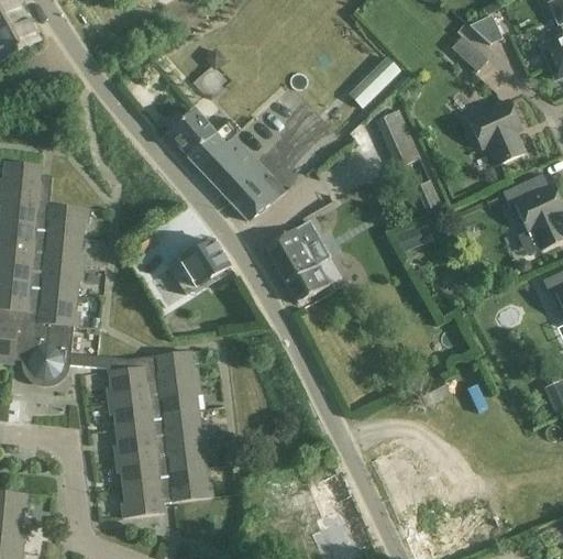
[(0,0),(0,25),(23,13),(15,0),(0,0)]
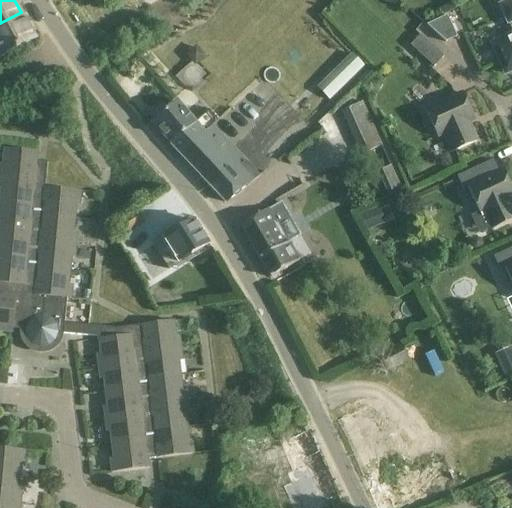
[(509,23),(511,29),(511,31),(491,41),(505,71),(511,67),(511,0),(501,0),(497,2),(507,24),(509,23)]
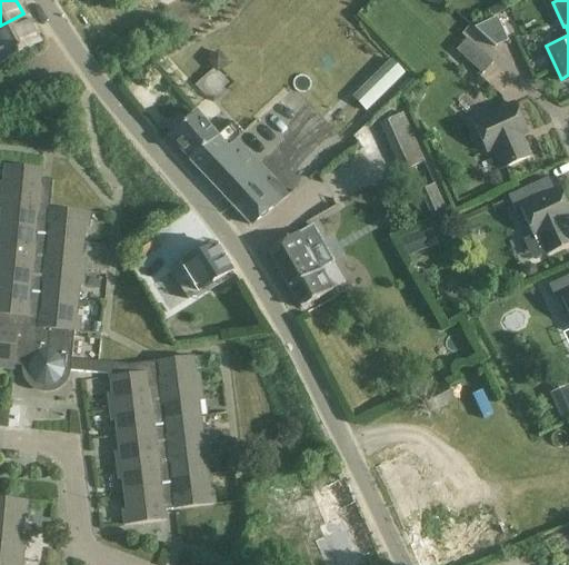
[(38,40),(23,13),(0,26),(0,60),(18,51),(18,52),(22,49),(38,40)]
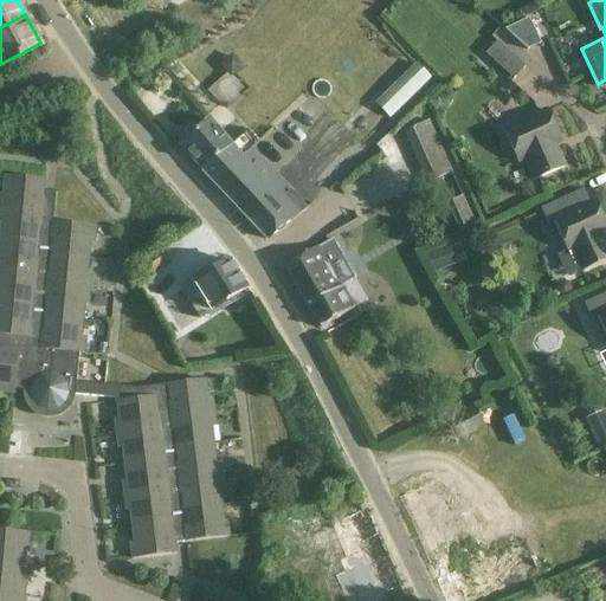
[(529,15),(505,26),(528,46),(541,40),(529,15)]
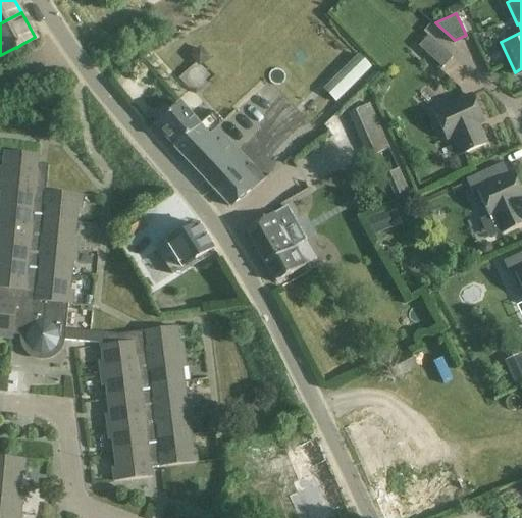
[(453,55),(428,33),(419,43),(442,65),(453,55)]
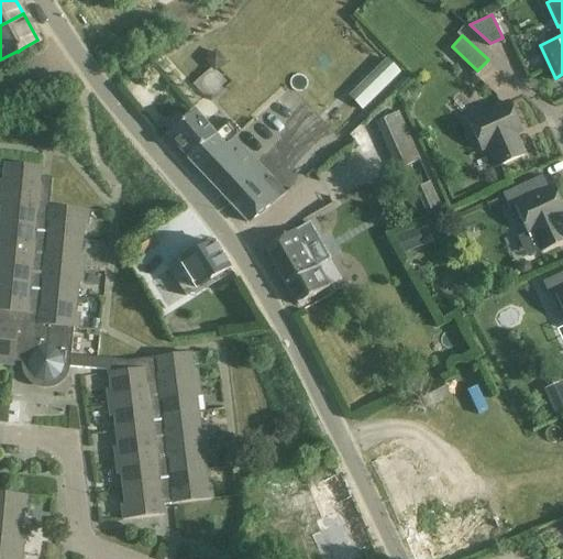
[(216,47),(203,57),(213,69),(225,59),(216,47)]
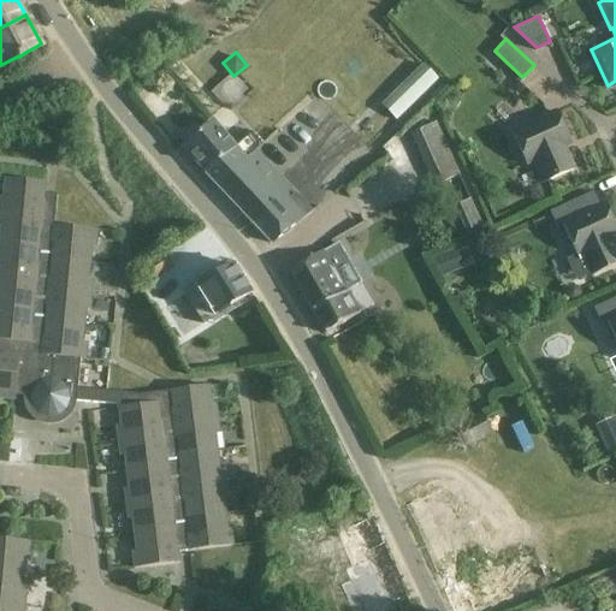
[(416,71),(383,105),(397,119),(431,85),(439,77),(425,63),(416,71)]
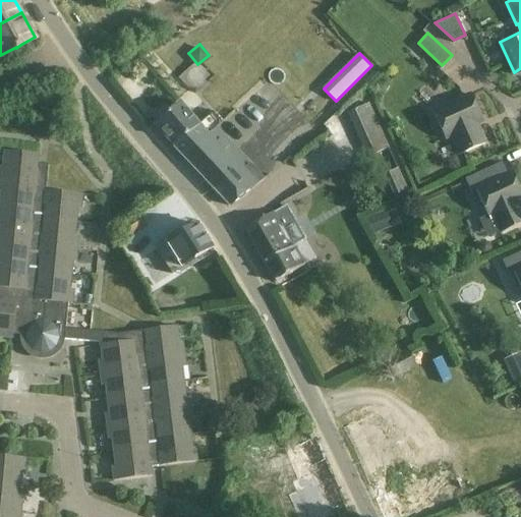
[(471,92),(452,100),(433,109),(445,135),(452,132),(460,152),(466,149),(484,140),(476,121),(483,118),(471,92)]
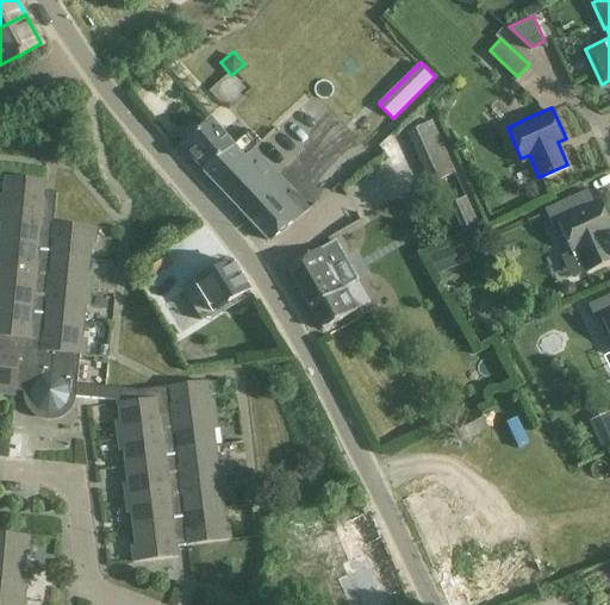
[(203,168),(269,237),(288,223),(307,207),(253,147),(261,139),(250,128),(234,142),(211,117),(199,128),(181,143),(203,168)]
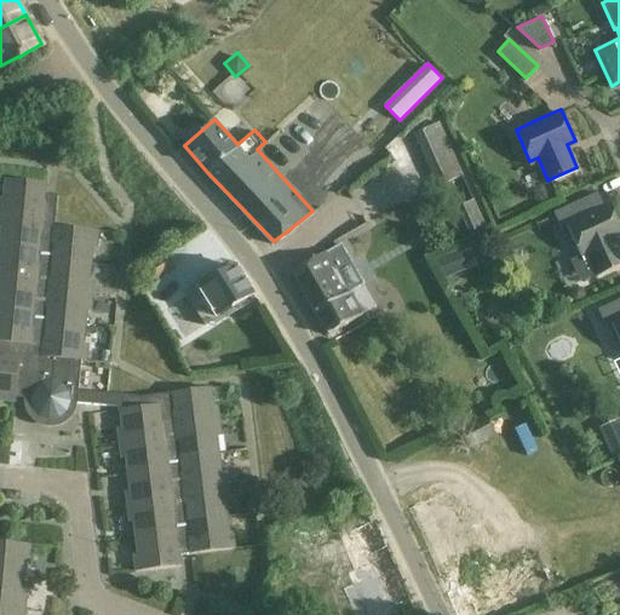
[(440,120),(413,132),(436,183),(461,172),(440,120)]
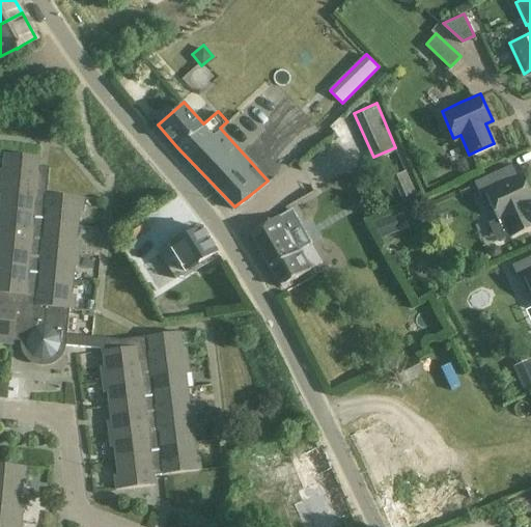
[(0,166),(0,179),(35,183),(37,163),(38,155),(5,151),(3,167),(0,166)]
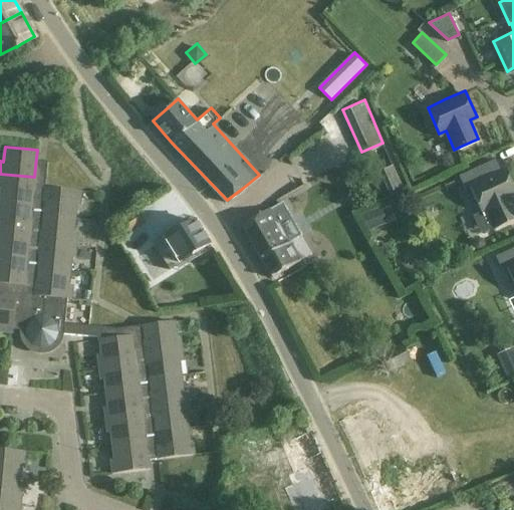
[(151,376),(148,350),(145,323),(141,323),(117,326),(64,321),(67,296),(34,293),(37,266),(39,240),(42,213),(44,186),(47,160),(46,160),(36,158),(34,177),(32,204),(29,230),(26,256),(23,287),(0,284),(0,296),(15,298),(13,318),(28,320),(25,328),(26,336),(32,343),(40,346),(48,344),(55,339),(58,331),(102,335),(126,337),(134,336),(137,360),(140,387),(144,414),(147,440),(149,458),(158,457),(161,456),(157,429),(154,403),(151,376)]
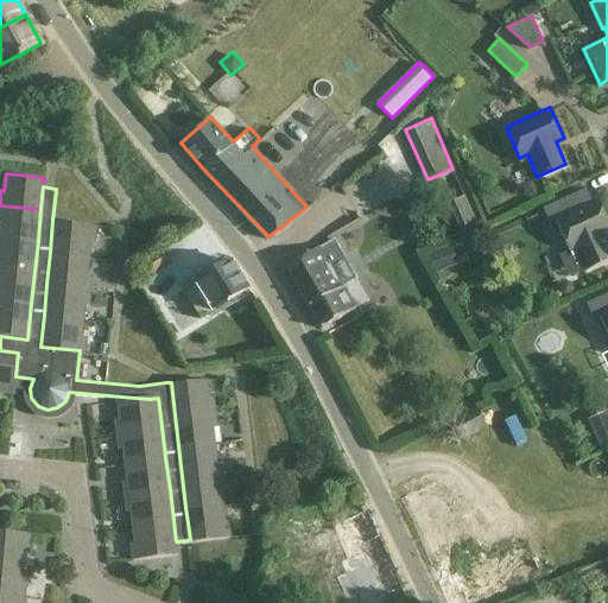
[(586,186),(564,196),(543,205),(550,222),(556,219),(570,248),(575,246),(586,268),(607,256),(607,242),(603,233),(607,230),(607,222),(597,198),(593,201),(586,186)]
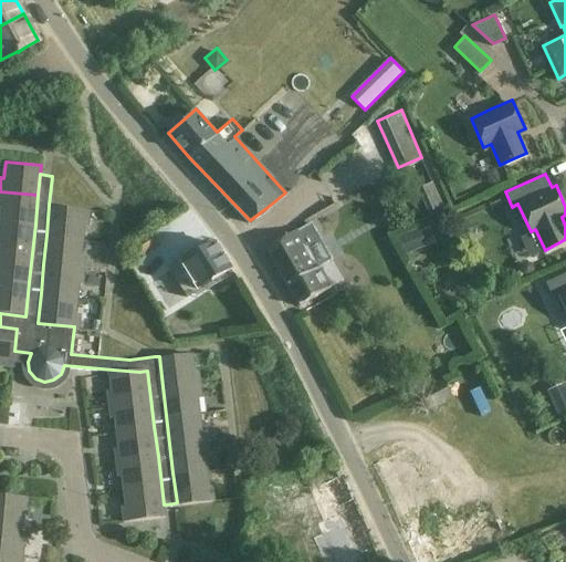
[(443,204),(432,179),(418,186),(429,210),(443,204)]
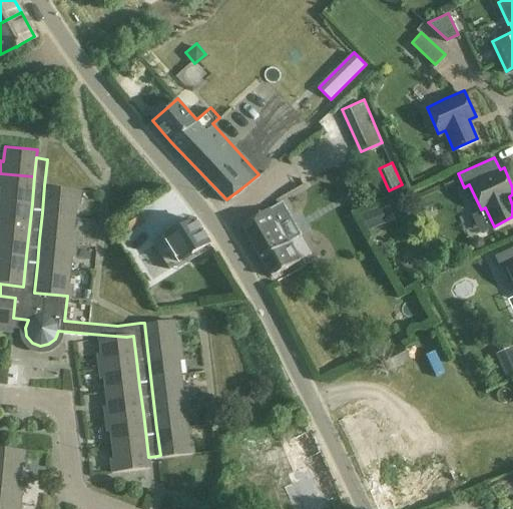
[(355,167),(346,172),(352,183),(361,178),(355,167)]
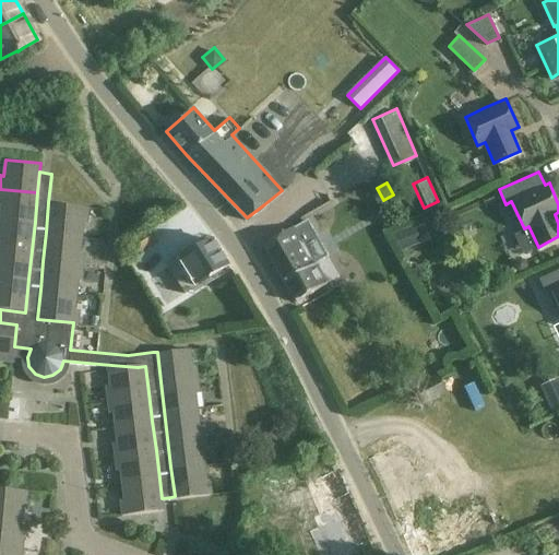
[(37,192),(0,189),(0,202),(1,203),(0,213),(0,217),(35,222),(37,192)]
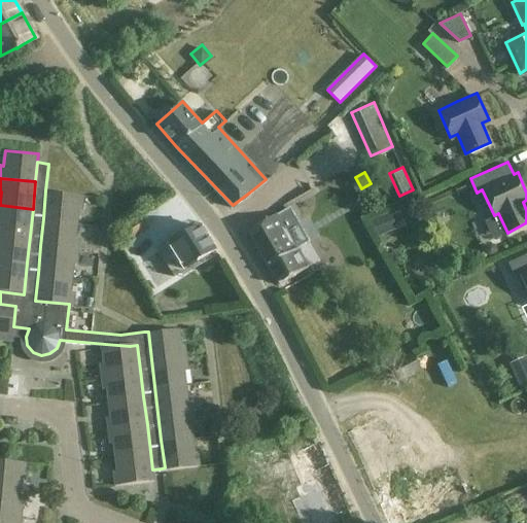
[(83,195),(45,190),(43,218),(77,222),(78,208),(82,208),(83,195)]
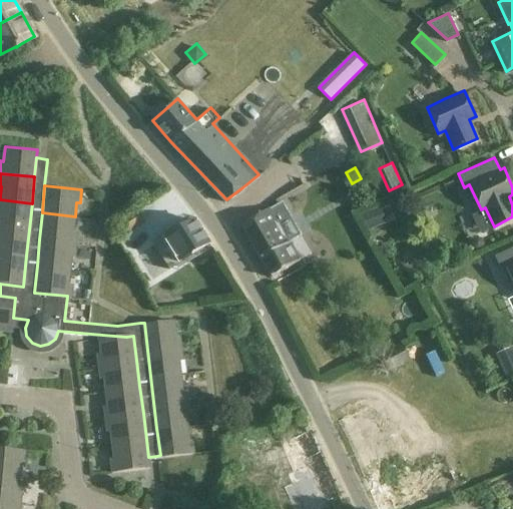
[(0,226),(29,229),(32,203),(0,199),(0,226)]
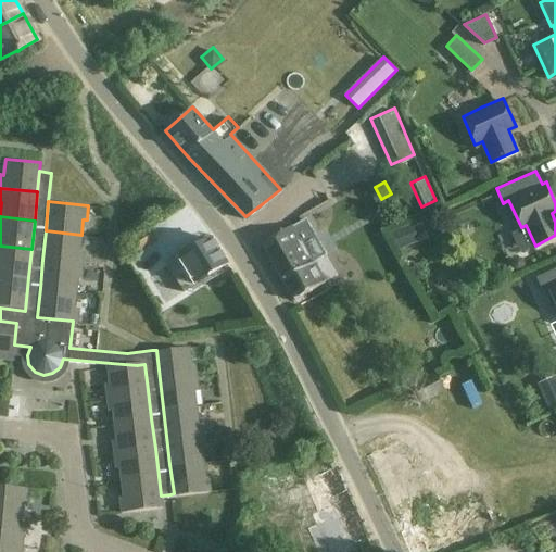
[(399,248),(418,239),(412,222),(392,230),(399,248)]
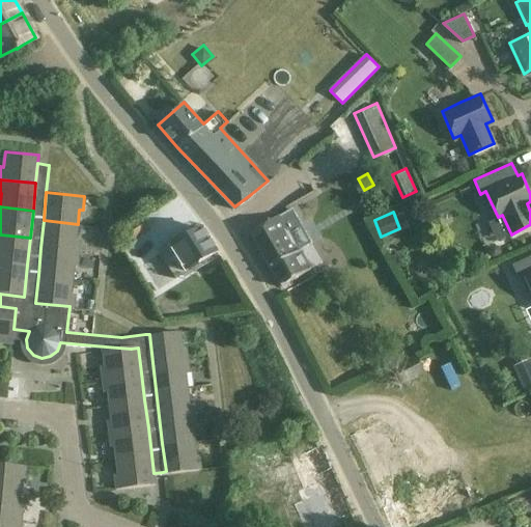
[(131,239),(134,238),(139,247),(156,237),(142,215),(122,227),(131,239)]
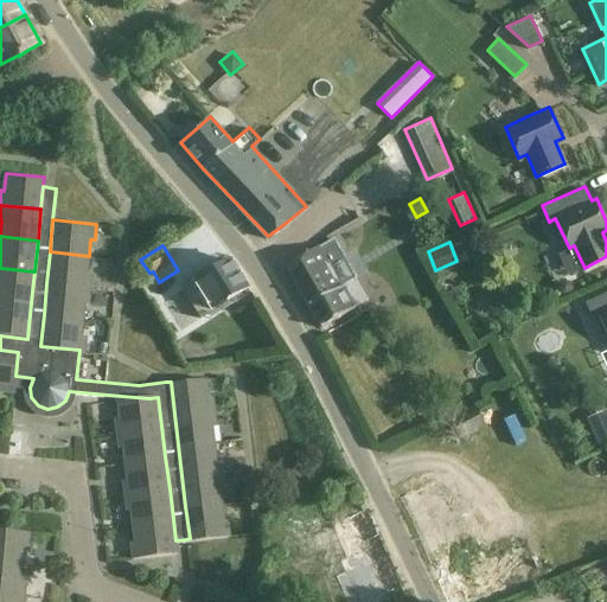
[(340,285),(318,245),(286,263),(321,325),(355,306),(342,283),(340,285)]
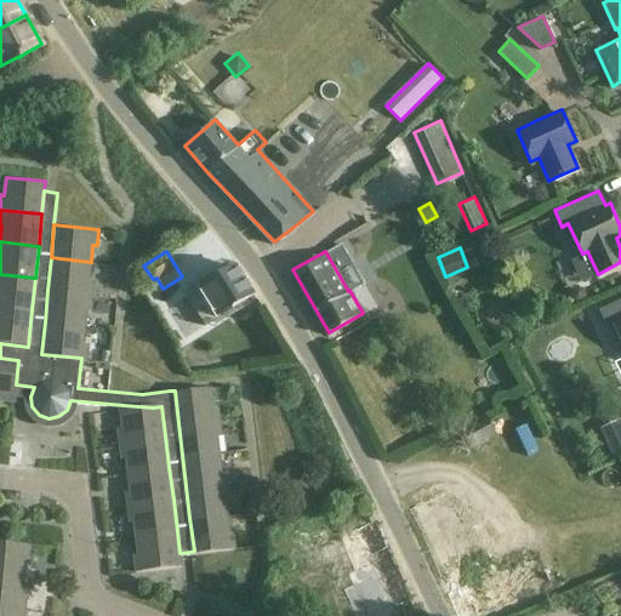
[(89,278),(91,262),(51,257),(47,290),(92,294),(93,279),(89,278)]
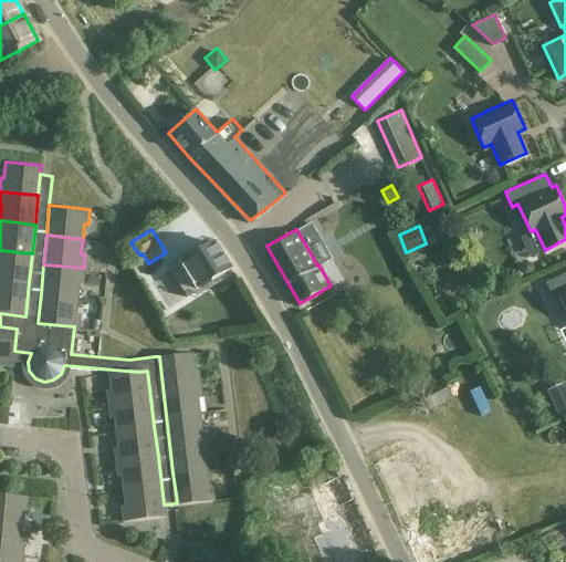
[(213,241),(185,259),(168,270),(168,272),(177,266),(192,289),(230,266),(213,241)]
